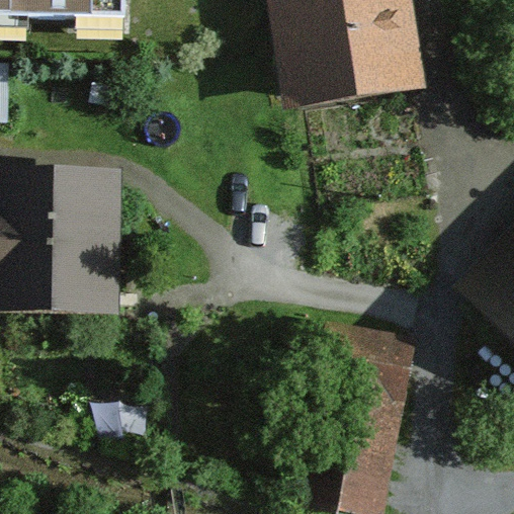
[(0,0),(0,24),(133,28),(133,0),(0,0)]
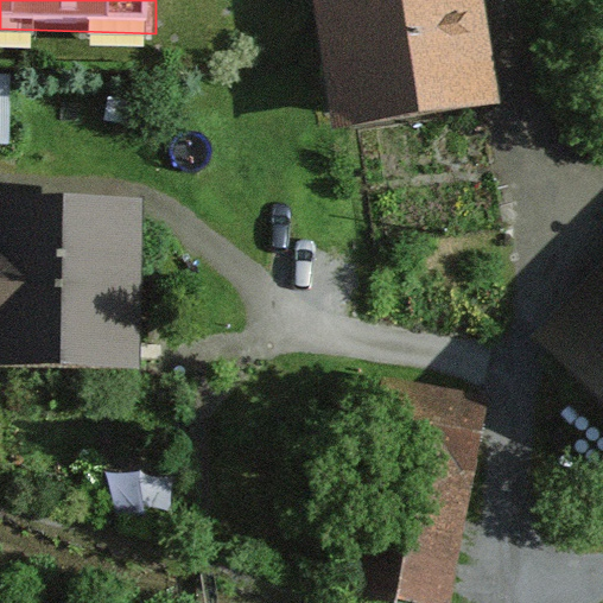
[(321,0),(342,139),(501,115),(483,0),(321,0)]
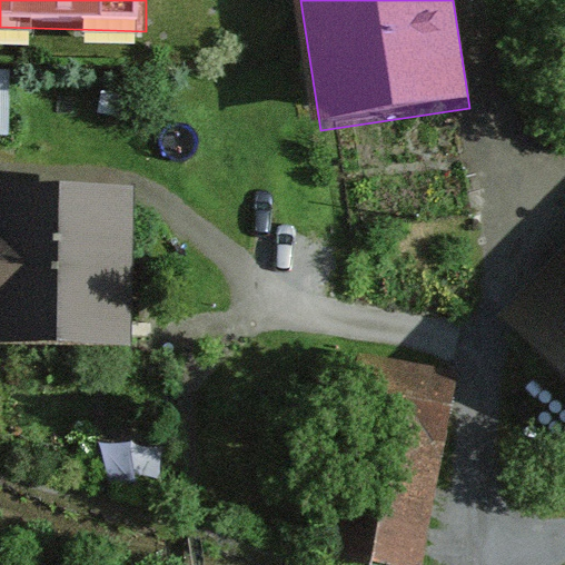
[(10,69),(0,69),(0,134),(10,134),(10,69)]
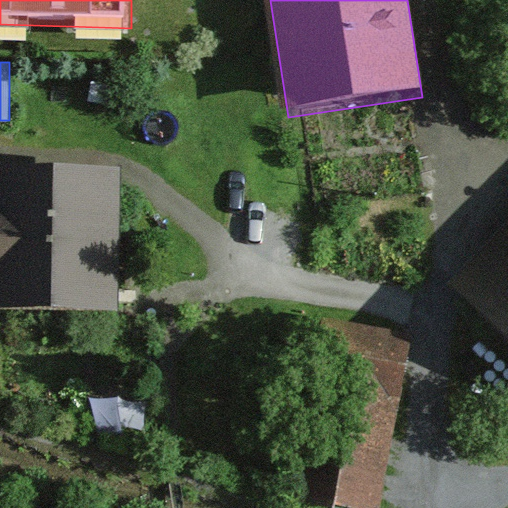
[(0,295),(0,306),(120,305),(119,237),(119,163),(0,163),(0,295)]
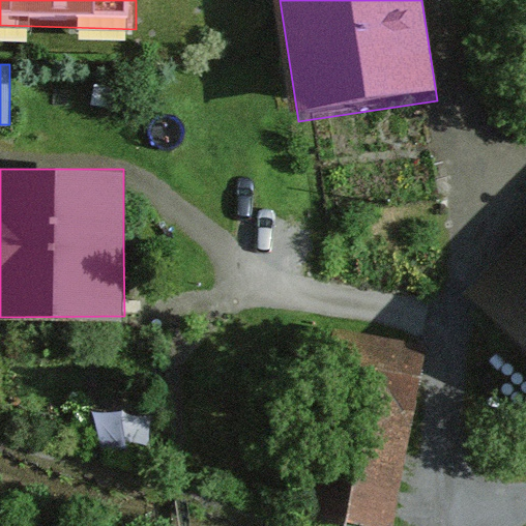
[(525,240),(475,291),(525,342),(525,240)]
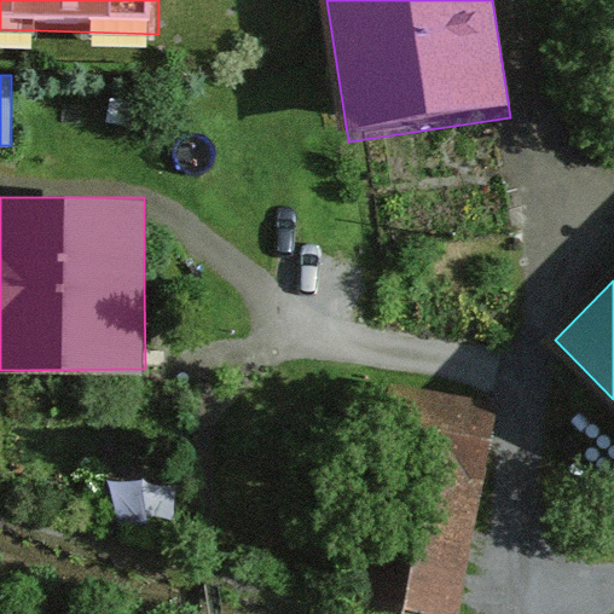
[(345,592),(450,608),(480,410),(375,394),(345,592)]
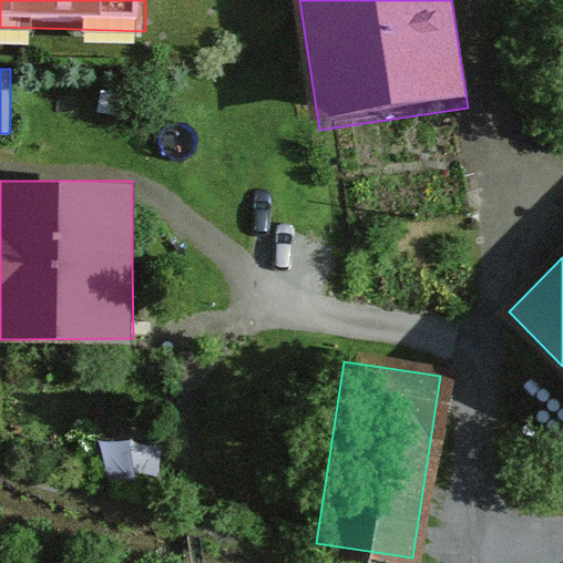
All buildings are outlined.
